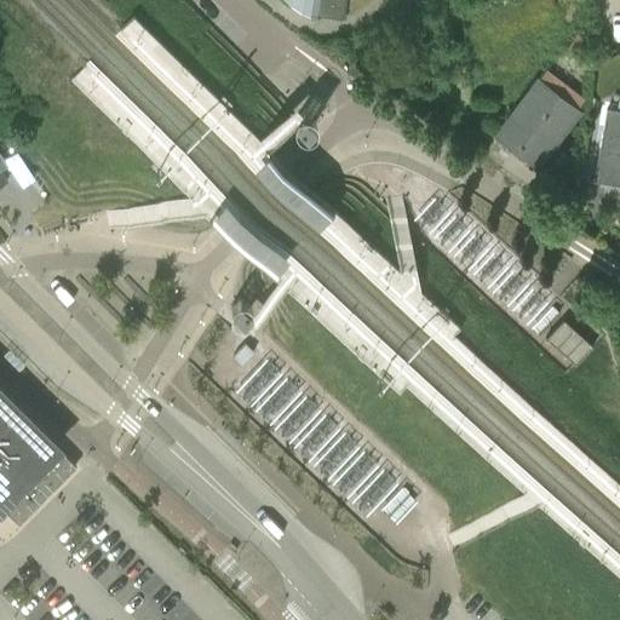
[(287,0),(316,17),(319,0),(287,0)]
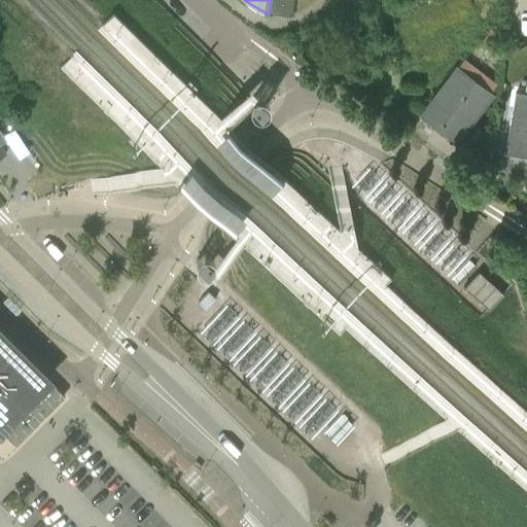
[(271,0),(270,11),(291,14),(293,0),(271,0)]
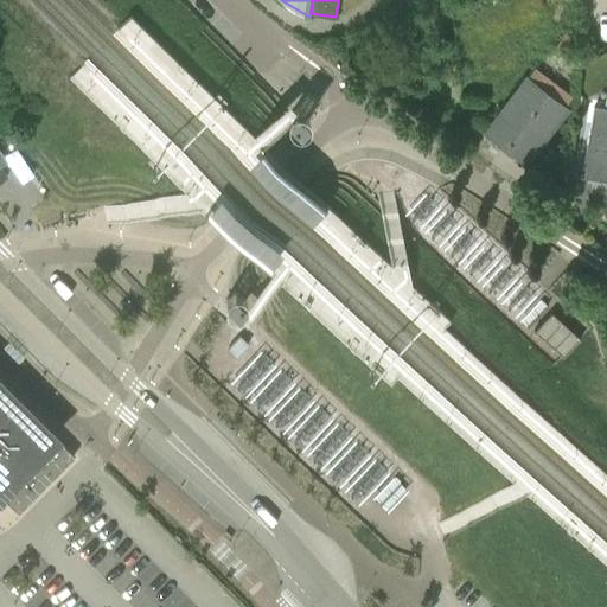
[(446,0),(439,1),(440,16),(449,14),(448,0),(446,0)]
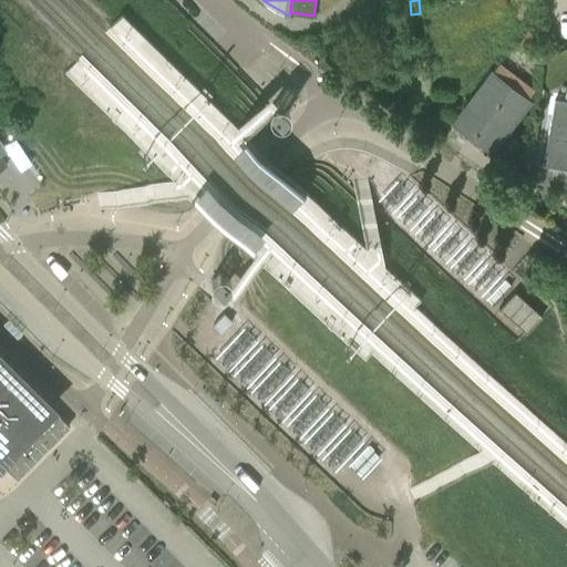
[(491,151),(528,101),(491,72),(453,122),(491,151)]
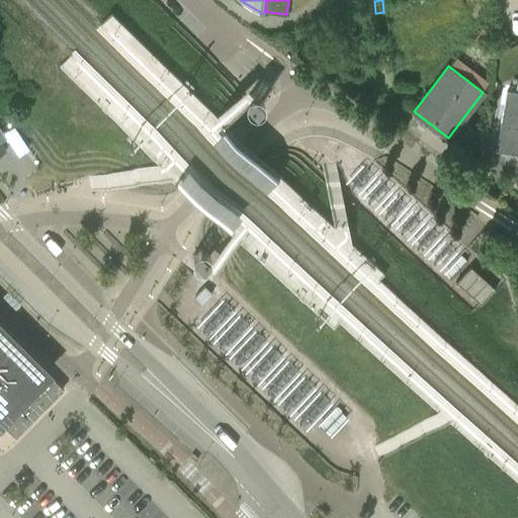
[(517,92),(507,90),(496,150),(517,154),(517,92)]
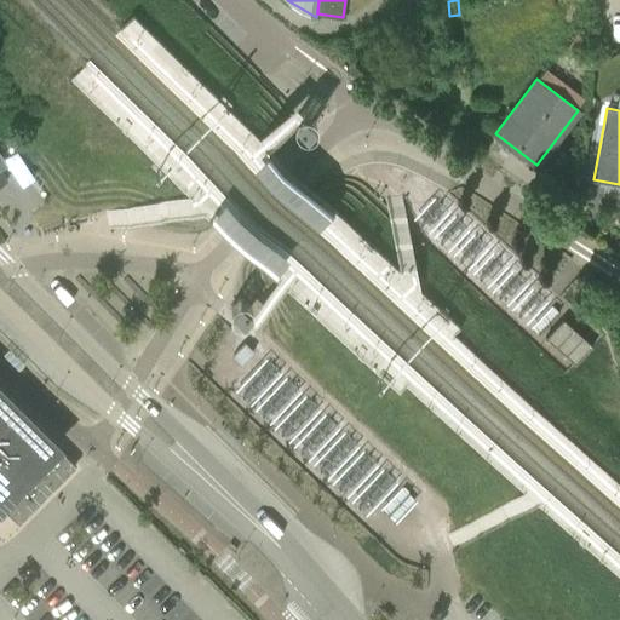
[(316,122),(304,112),(300,115),(296,120),(308,131),(311,126),(316,122)]
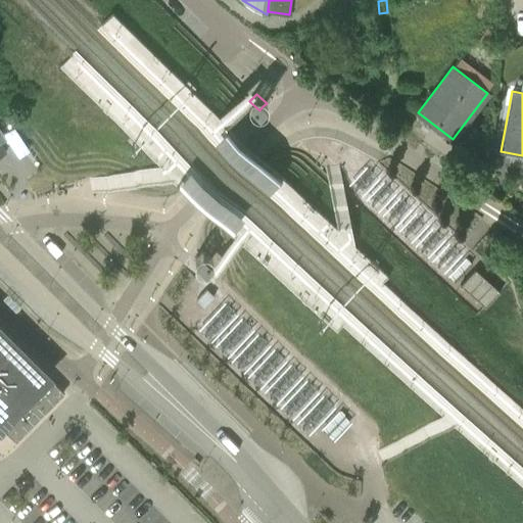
[(14,132),(6,138),(12,147),(21,142),(14,132)]
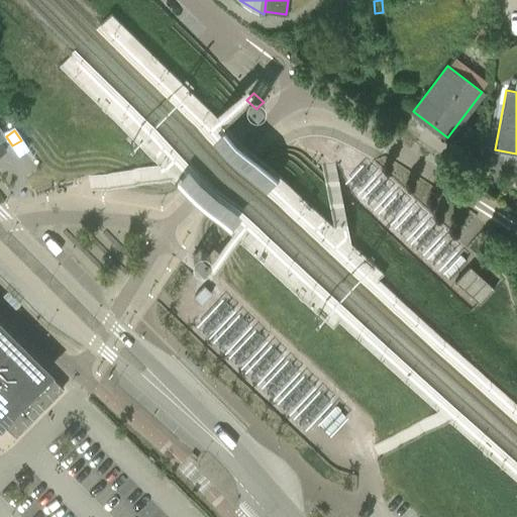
[(211,256),(201,247),(198,251),(194,255),(203,265),(207,261),(211,256)]
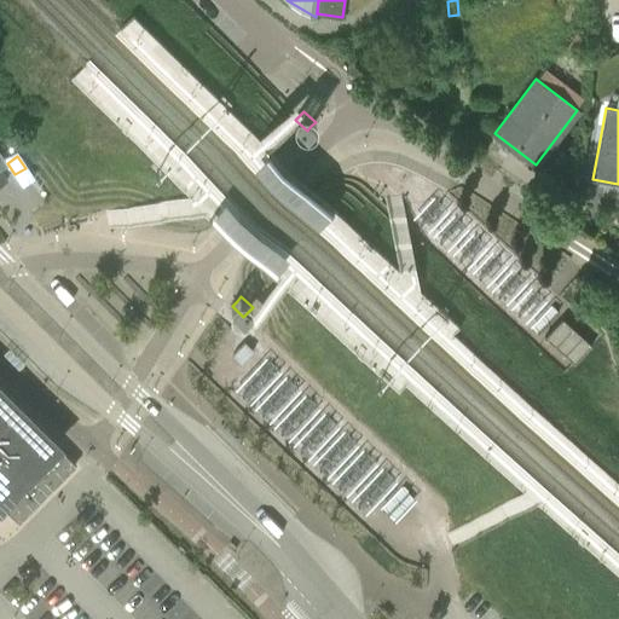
[(591,346),(562,318),(544,337),(574,364),(591,346)]
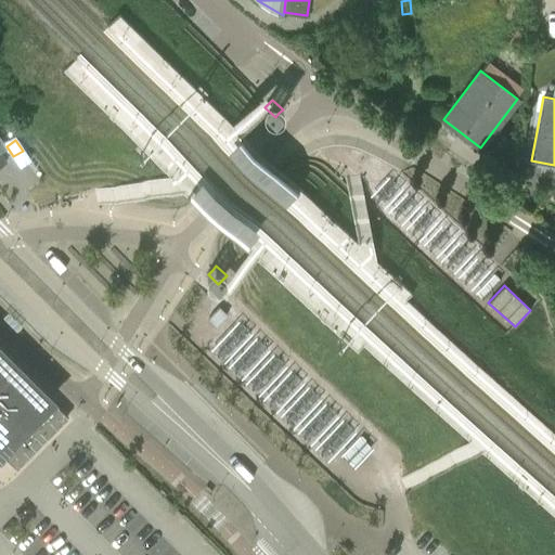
[(219,306),(208,317),(215,324),(227,312),(219,306)]
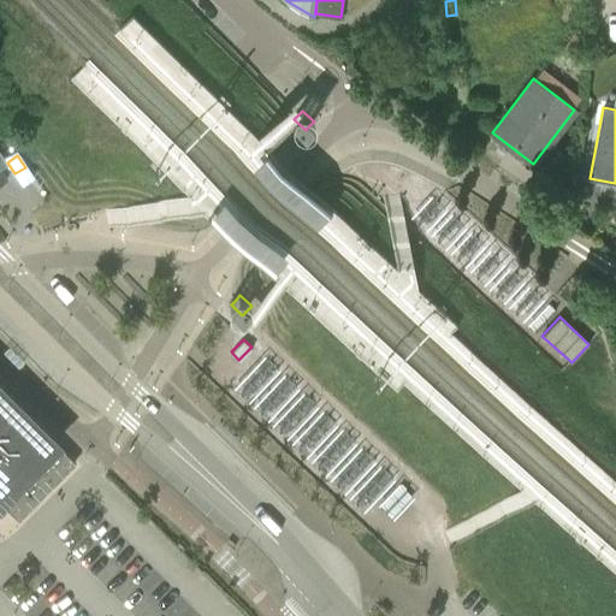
[(45,432),(0,386),(0,501),(18,520),(76,463),(45,432)]
